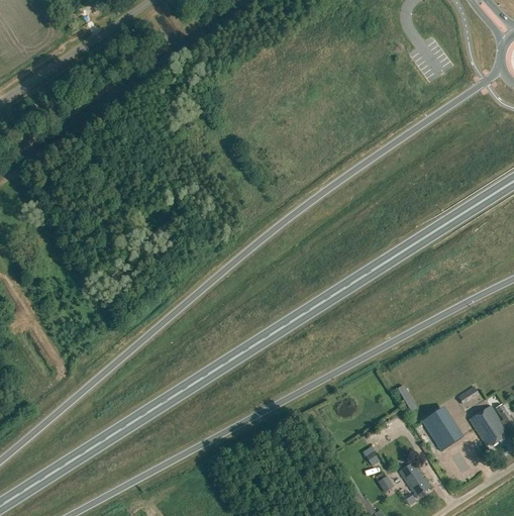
[(474,404),(475,385),(461,384),(461,392),(456,392),(456,400),(461,400),(460,404),(474,404)]
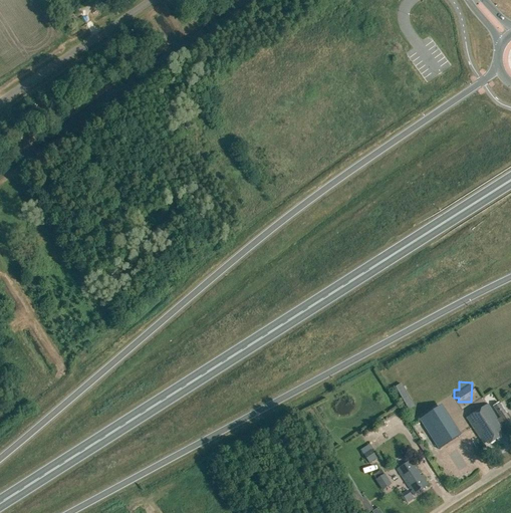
[(497,417),(503,413),(496,402),(489,406),(497,417)]
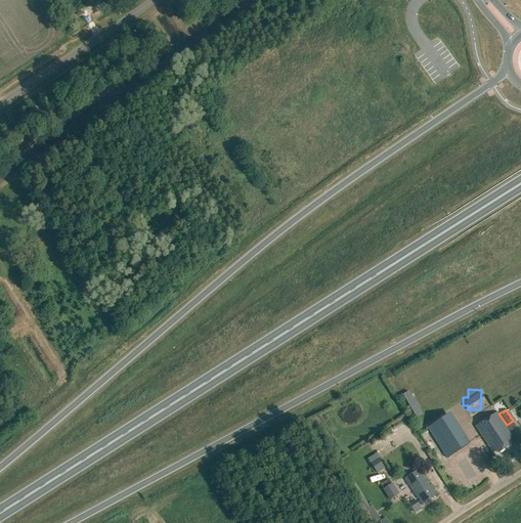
[(495,451),(509,443),(505,437),(507,436),(503,429),(505,428),(494,411),(473,425),(489,451),(493,449),(495,451)]
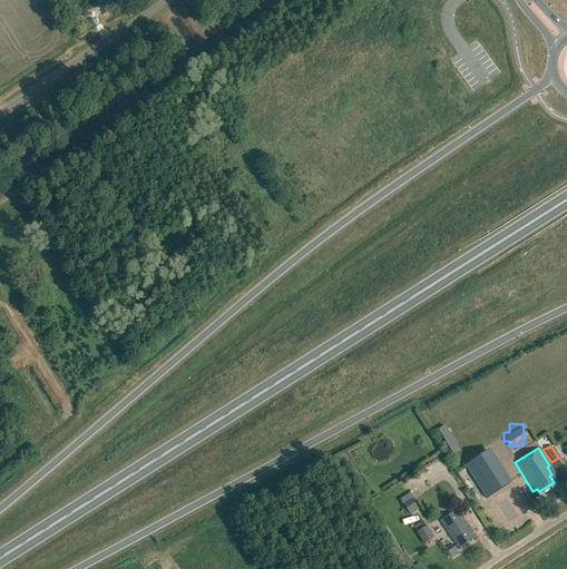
[(465,462),(482,498),(510,484),(492,449),(465,462)]
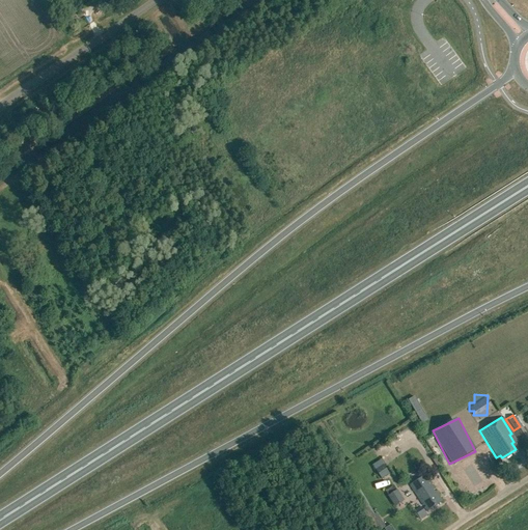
[(370,463),(379,478),(388,473),(380,457),(370,463)]
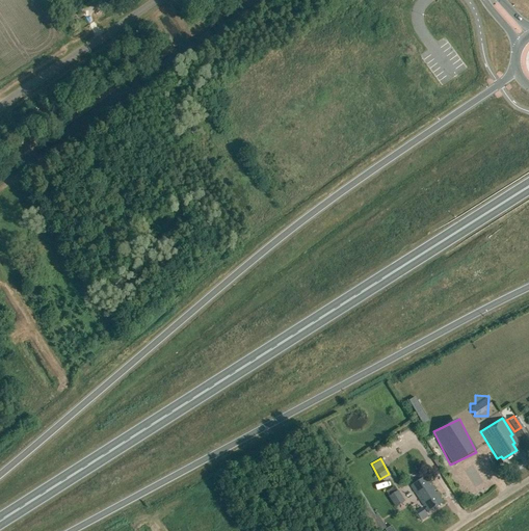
[(455,477),(459,474),(448,461),(444,465),(455,477)]
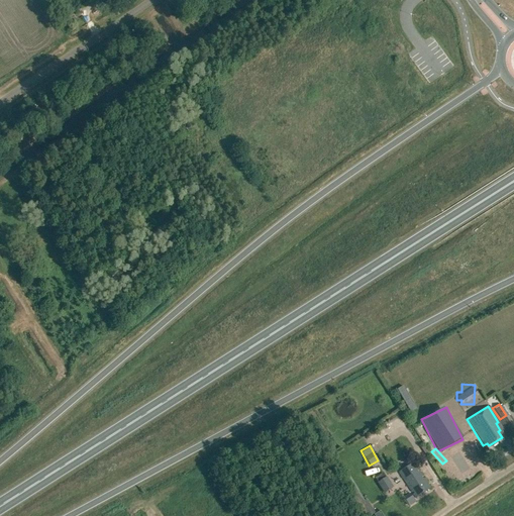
[(412,496),(427,487),(411,461),(397,472),(412,496)]
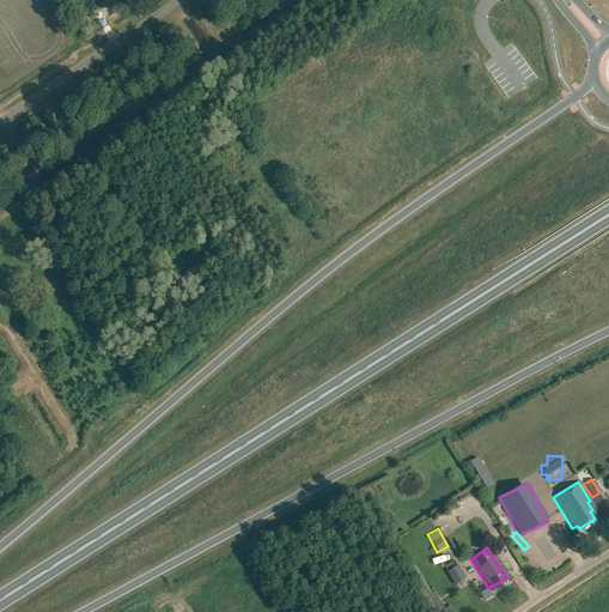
[(452,582),(463,576),(455,563),(444,570),(452,582)]
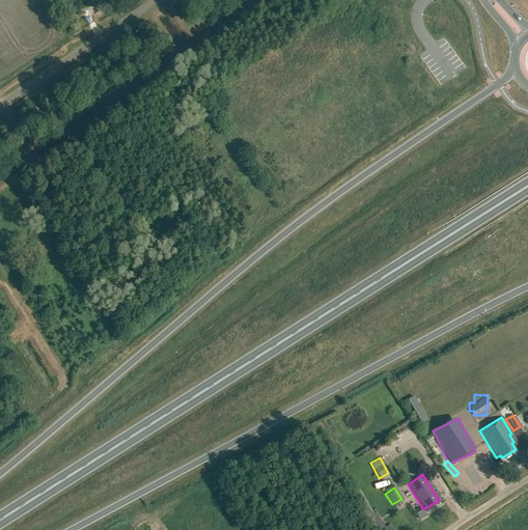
[(417,519),(424,514),(418,505),(412,509),(417,519)]
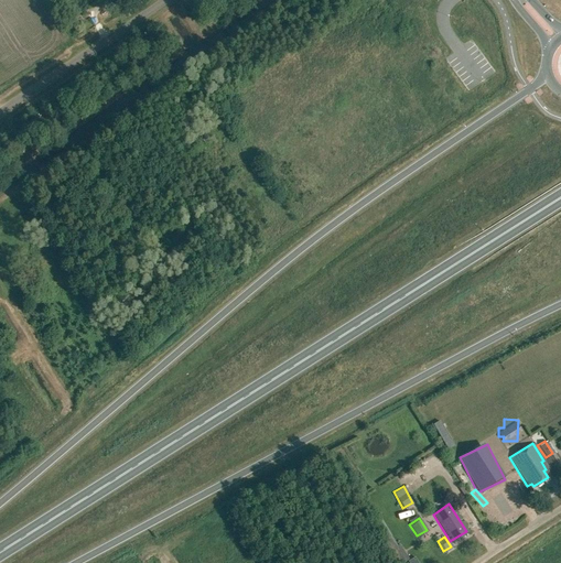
[(392,562),(398,562),(401,561),(392,545),(385,551),(392,562)]
